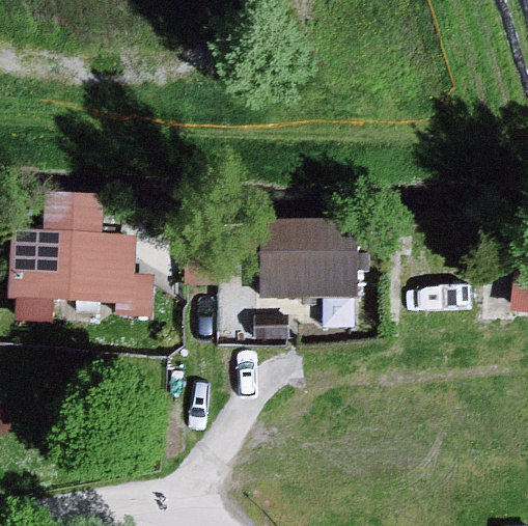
[(102,234),(104,204),(61,202),(60,231),(9,229),(6,299),(18,300),(17,321),(52,322),(52,302),(115,305),(114,317),(154,319),(155,278),(134,277),(136,237),(102,234)]
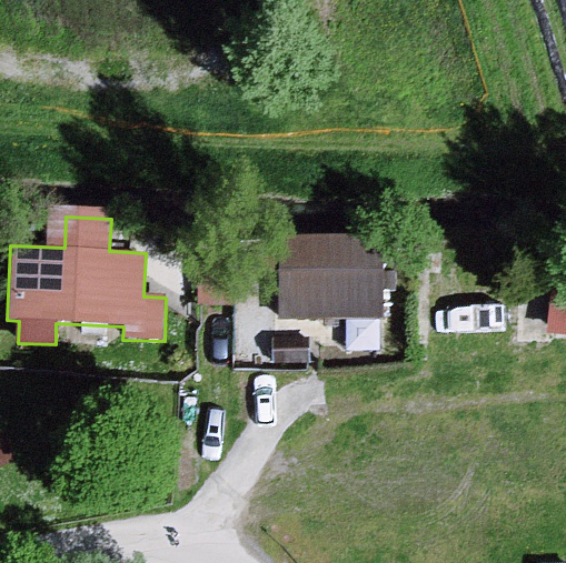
[(381,318),(380,233),(279,234),(280,319),(381,318)]
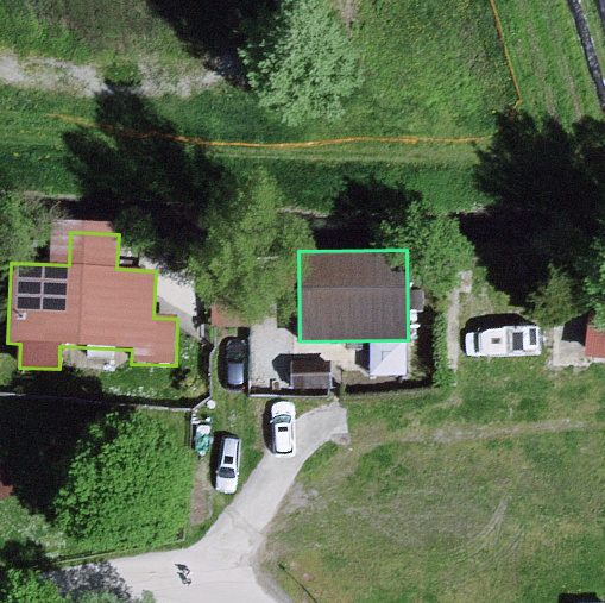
[(543,359),(543,255),(461,255),(461,360),(543,359)]
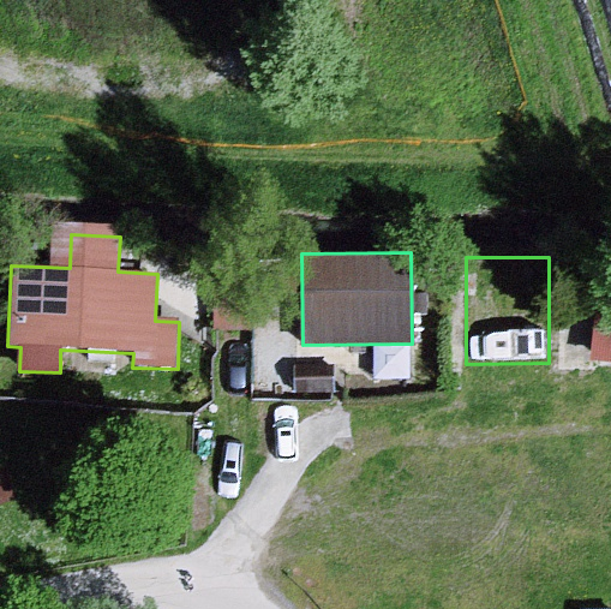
[(610,273),(598,273),(592,364),(610,365),(610,273)]
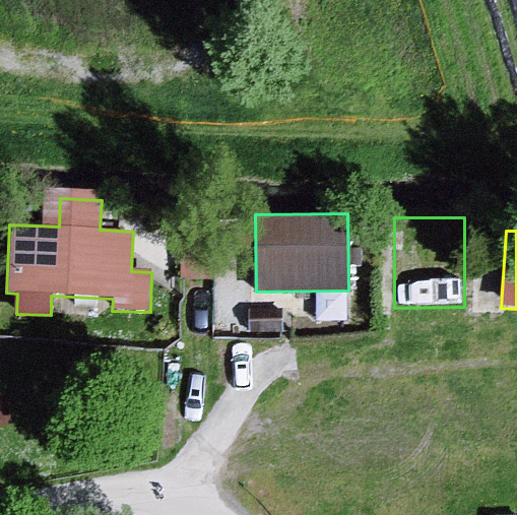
[(280,301),(250,301),(249,327),(279,328),(280,301)]
